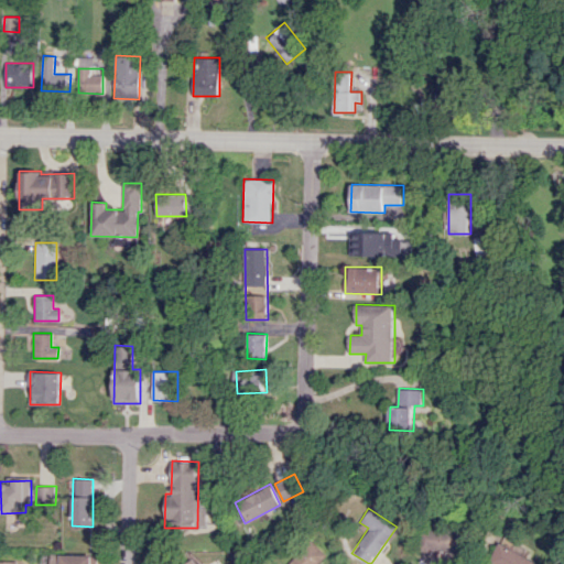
[(426,527),(423,550),(462,555),(465,533),(426,527)]
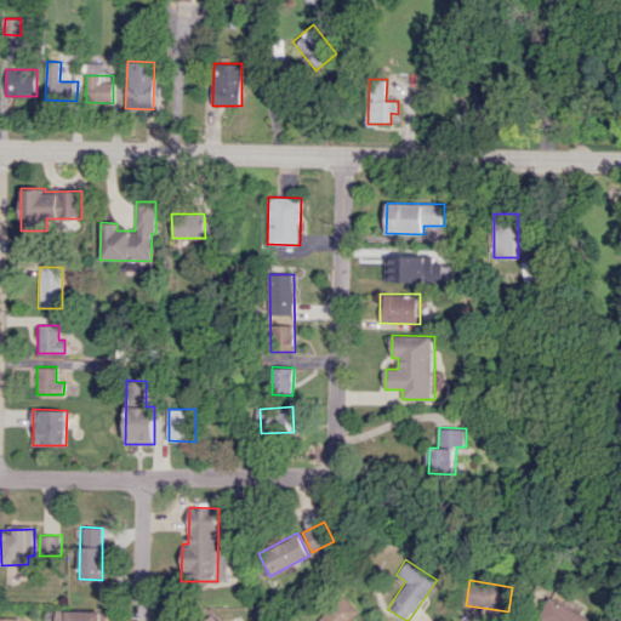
[(543,620),(588,620),(591,617),(550,596),(537,617),(543,620)]
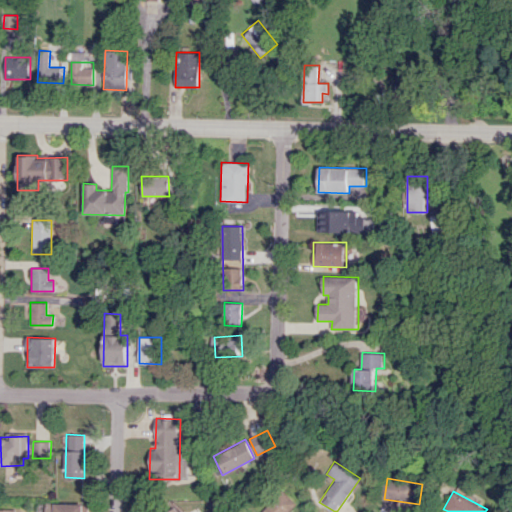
[(45,511),(88,511),(84,511),(84,504),(46,503),(45,511)]
